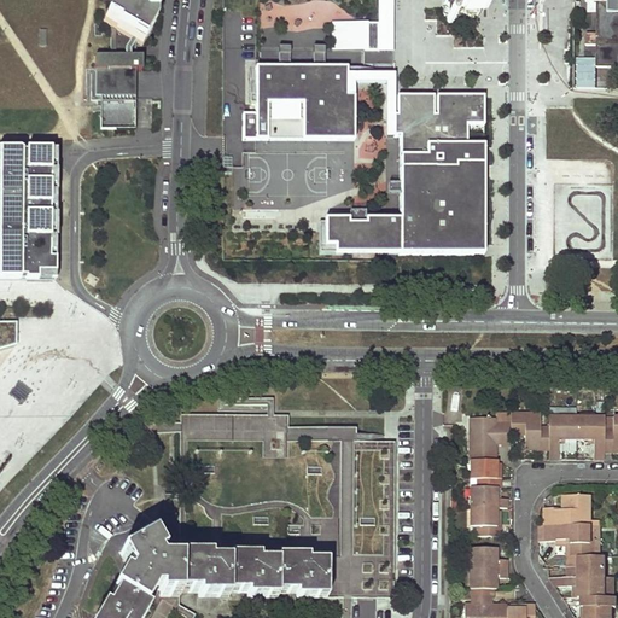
[(152,29),(151,0),(110,0),(115,6),(105,23),(110,27),(134,41),(140,45),(152,29)]
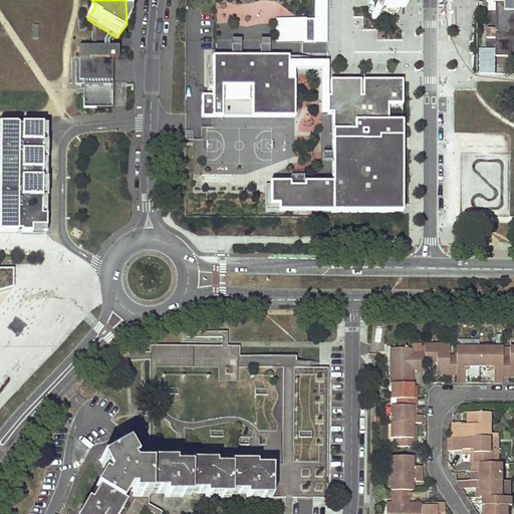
[(327,43),(327,0),(313,0),(314,18),(275,18),(275,43),(327,43)]
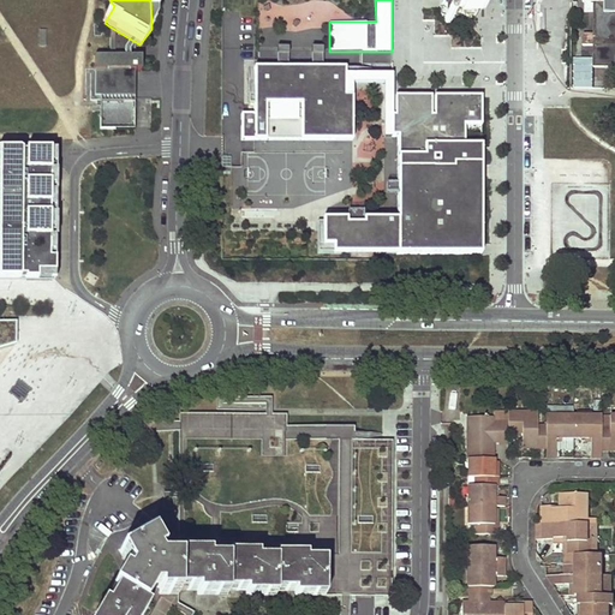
[(442,0),(442,7),(442,17),(443,17),(445,23),(446,23),(447,24),(448,24),(449,23),(451,23),(452,19),(453,21),(453,19),(454,19),(455,18),(457,18),(458,18),(459,17),(460,18),(471,27),(481,10),(483,10),(483,0),(442,0)]
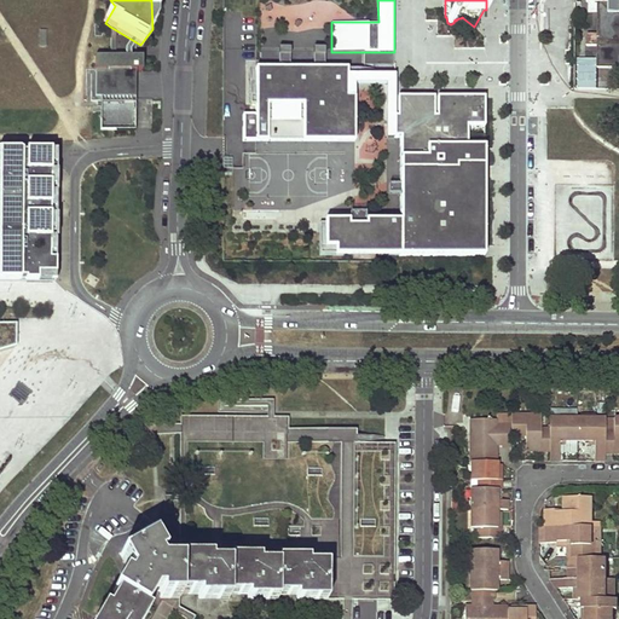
[(618,0),(586,0),(588,1),(599,1),(599,34),(588,34),(586,45),(599,45),(599,58),(599,67),(618,67),(618,0)]
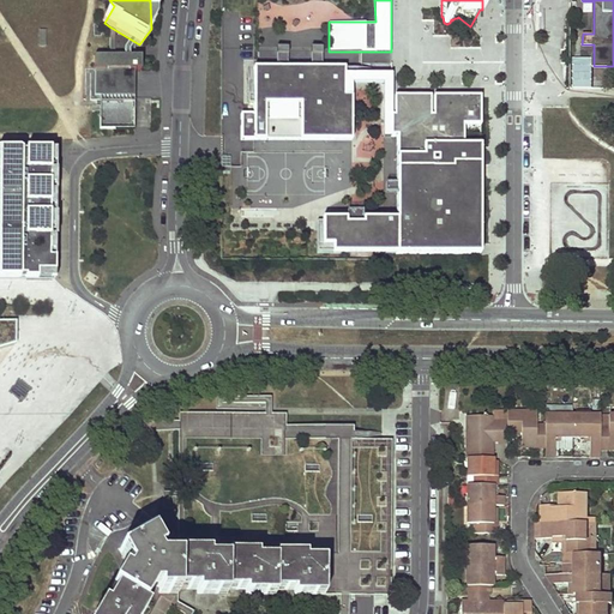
[(133,41),(109,26),(108,56),(92,56),(92,70),(94,70),(94,96),(100,96),(98,128),(133,128),(133,70),(139,70),(140,56),(133,56),(133,41)]
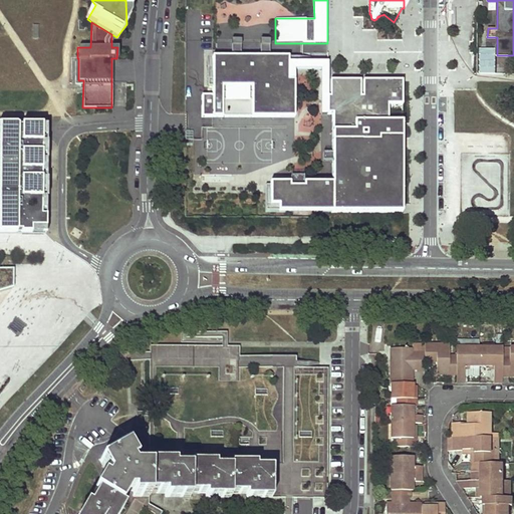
[(232,56),(241,56),(241,40),(231,41),(232,56)]
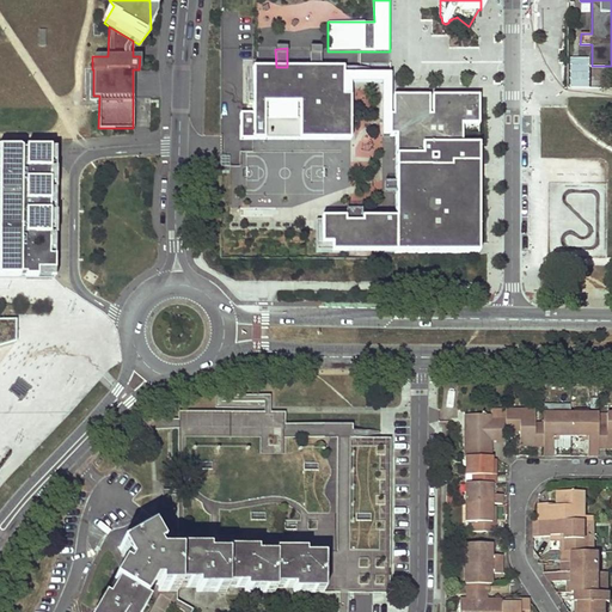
[(308,48),(308,67),(322,66),(322,48),(308,48)]
